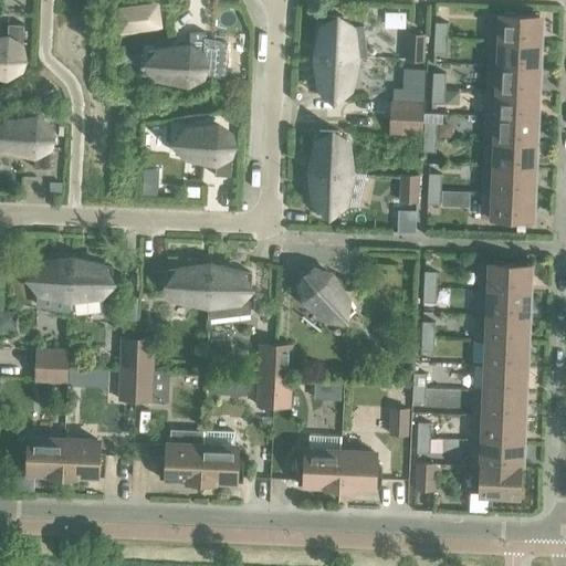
[(122,29),(134,28),(132,10),(119,11),(122,29)]
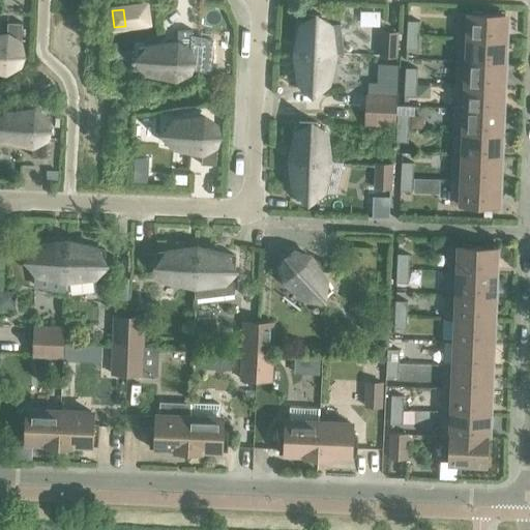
[(460,13),(459,37),(504,39),(504,31),(507,28),(507,23),(504,19),(505,16),(481,15),(481,12),(471,11),(471,13),(460,13)]
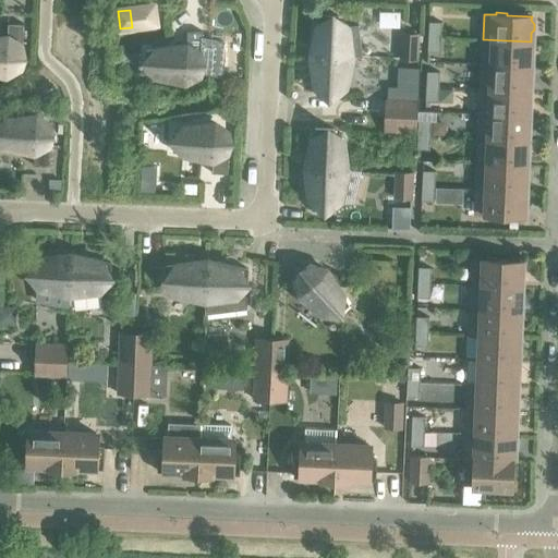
[(314,41),(311,56),(351,57),(362,57),(358,26),(348,27),(347,25),(339,24),(338,16),(319,15),(314,41)]
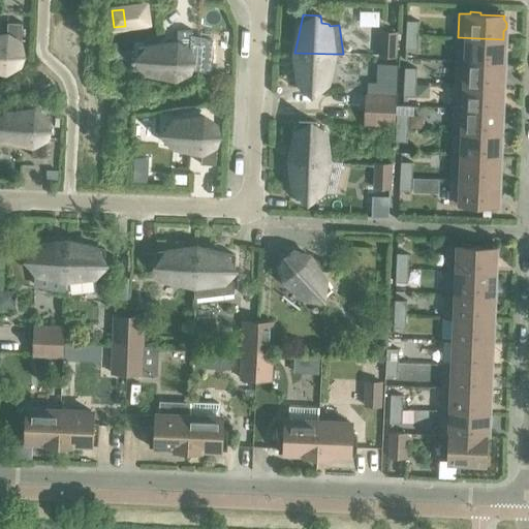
[(406,21),(406,35),(417,36),(418,22),(406,21)]
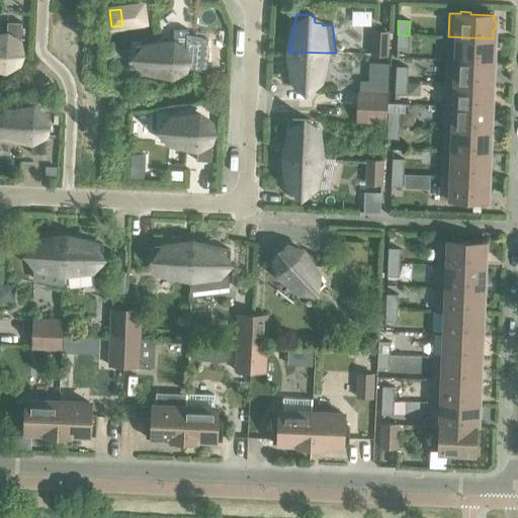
[(0,67),(6,69),(20,61),(21,22),(7,22),(6,34),(0,35),(0,67)]
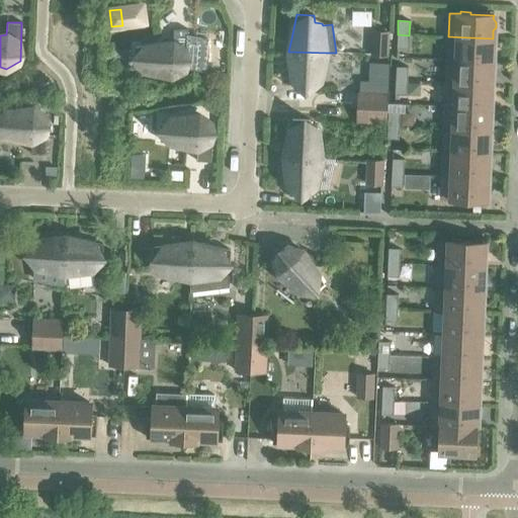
[(143,65),(143,66),(143,70),(172,76),(186,69),(188,29),(173,29),(173,41),(157,44),(156,45),(136,47),(135,63),(143,65)]
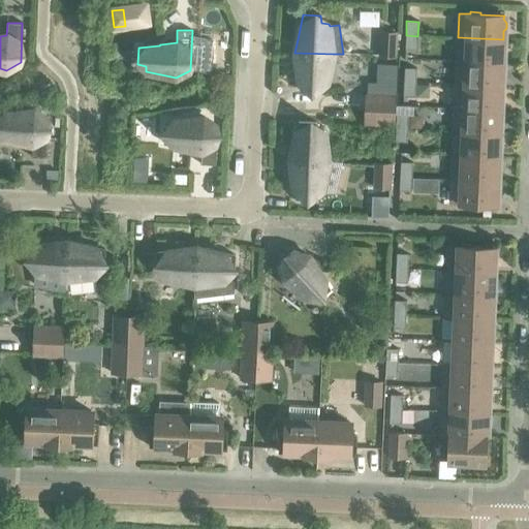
[(379,56),(395,57),(396,32),(381,32),(379,56)]
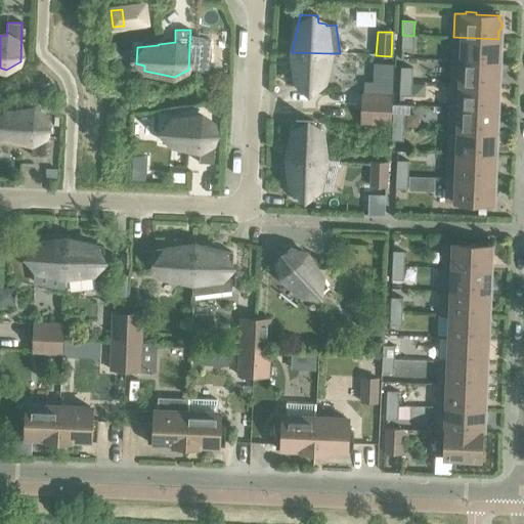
[(413,36),(402,35),(401,49),(413,50),(413,36)]
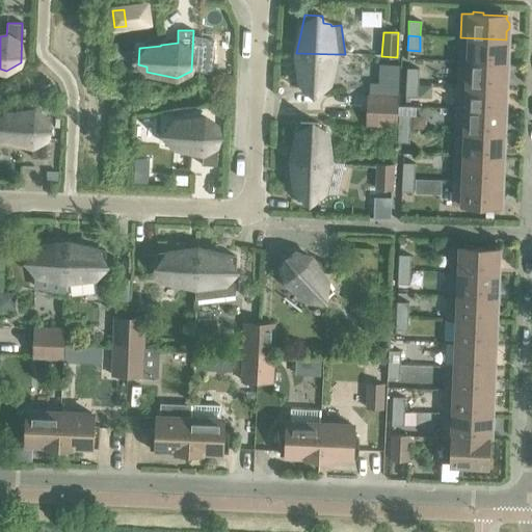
[(460,37),(459,61),(505,63),(505,54),(508,51),(508,47),(505,43),(506,40),(460,37)]
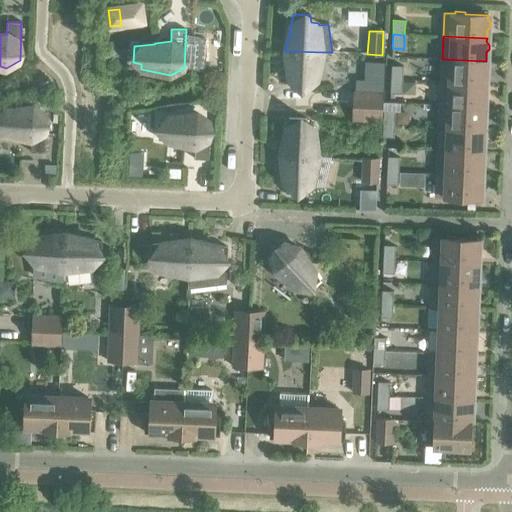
[(322,52),(285,51),(287,63),(290,88),(307,89),(308,82),(316,82),(322,52)]
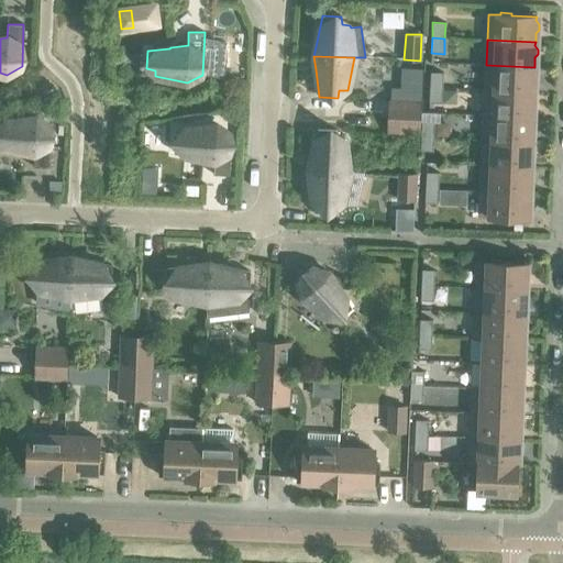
[(486,65),(485,90),(533,92),(533,83),(537,79),(537,74),(534,70),(534,67),(486,65)]
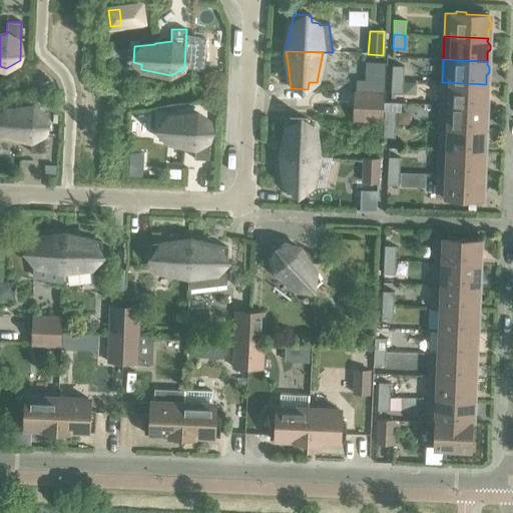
[(392,66),(392,80),(403,80),(404,66),(392,66)]
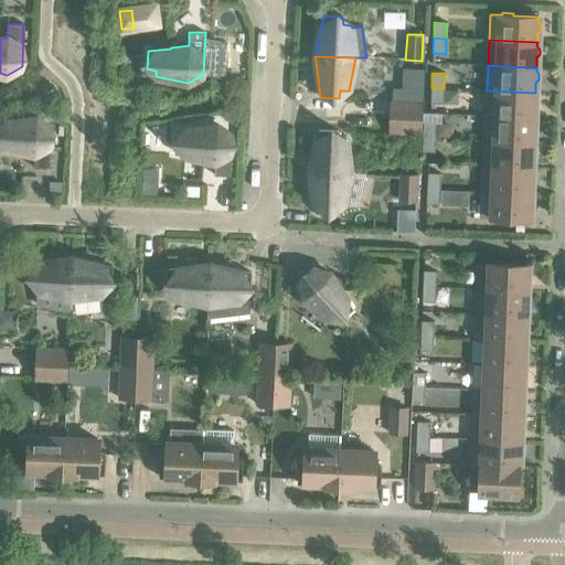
[(444,88),(432,88),(430,104),(444,104),(444,89),(444,88)]
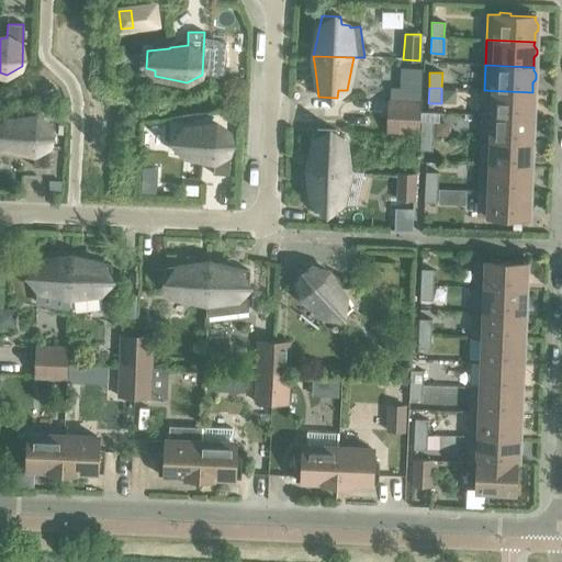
[(441,89),(441,103),(448,103),(456,97),(456,90),(441,89)]
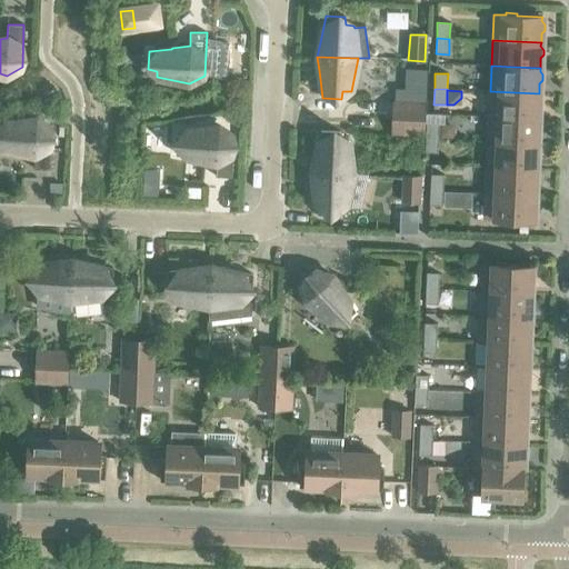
[(490,91),(489,117),(538,118),(538,109),(541,106),(541,100),(539,97),(539,93),(490,91)]
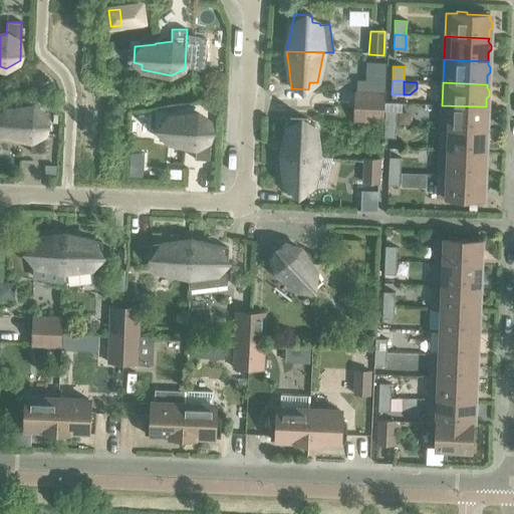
[(355,91),(354,106),(382,107),(383,93),(355,91)]
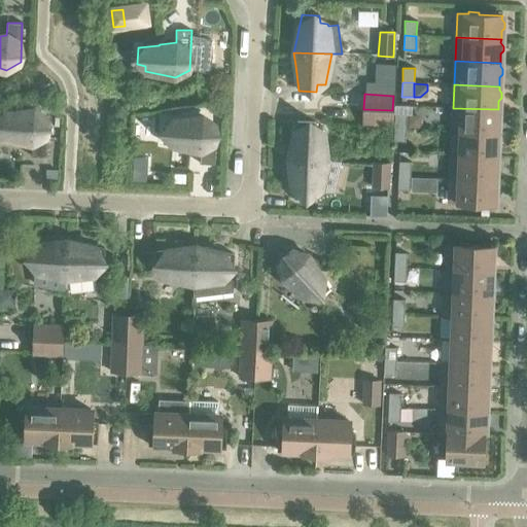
[(453,108),(452,131),(497,133),(497,125),(500,121),(500,116),(498,113),(498,109),(453,108)]
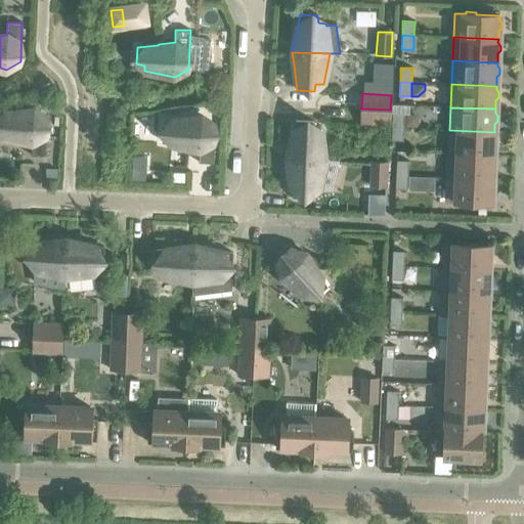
[(0,135),(15,139),(32,143),(31,156),(46,157),(48,118),(34,108),(3,113),(3,117),(0,117),(0,135)]
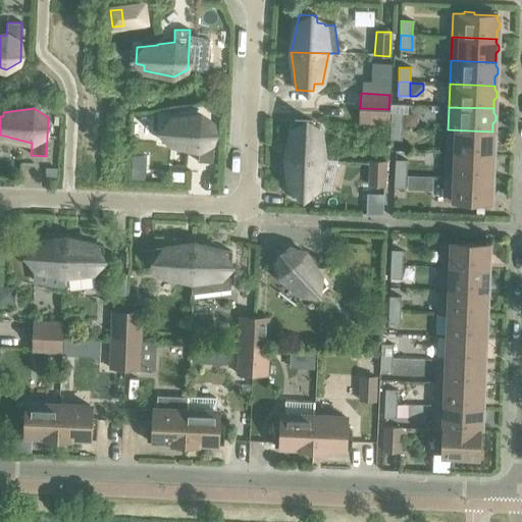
[(388,109),(360,108),(359,122),(388,123),(388,109)]
